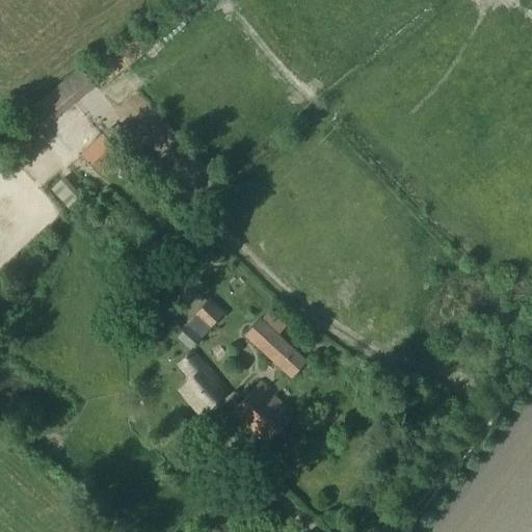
[(83,98),(67,80),(25,114),(42,133),(83,98)]
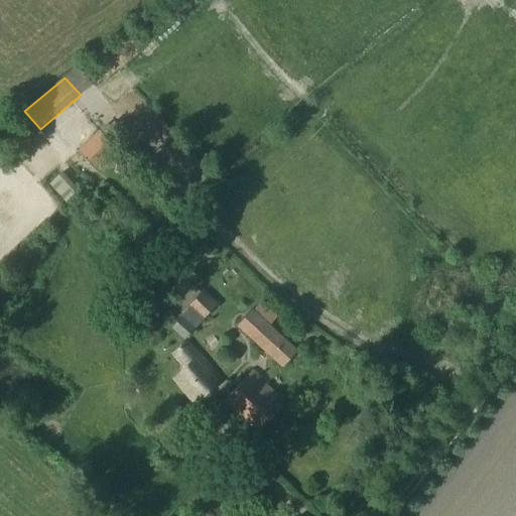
[(79,152),(96,167),(126,133),(113,120),(79,152)]
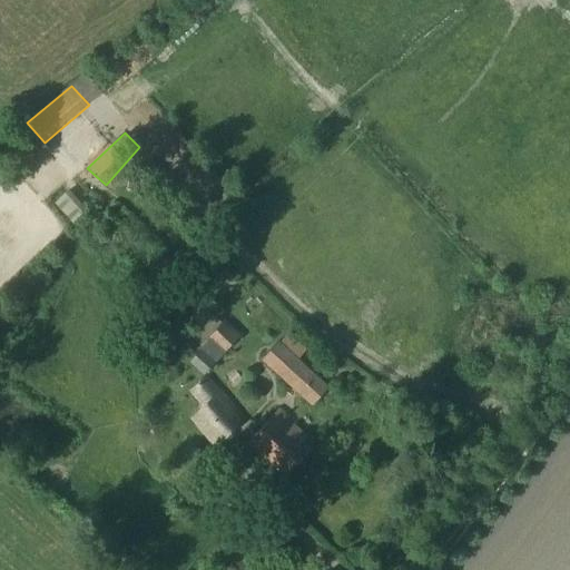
[(55,194),(69,214),(81,205),(67,185),(55,194)]
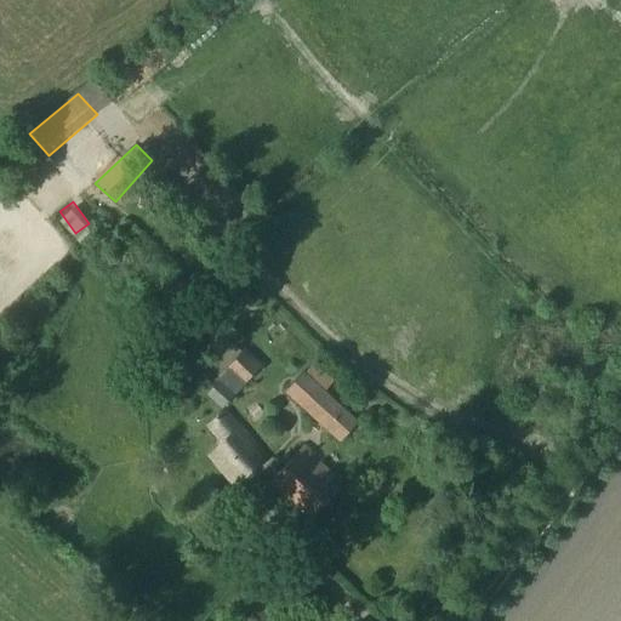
[(231,342),(238,335),(221,320),(212,326),(228,341),(204,366),(218,380),(206,393),(222,410),(245,385),(261,368),(245,349),(241,354),(237,349),(231,342)]
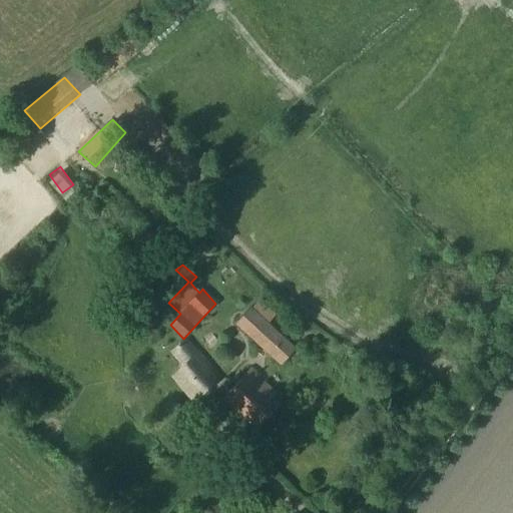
[(235,325),(280,366),(296,349),(269,325),(277,317),(259,301),(235,325)]
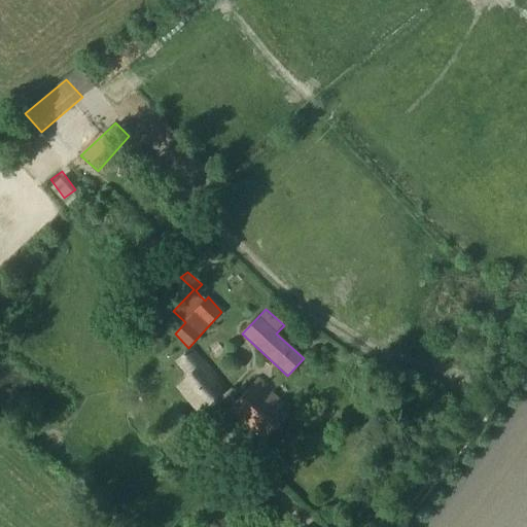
[(227,389),(191,350),(174,362),(187,377),(176,388),(199,416),(227,389)]
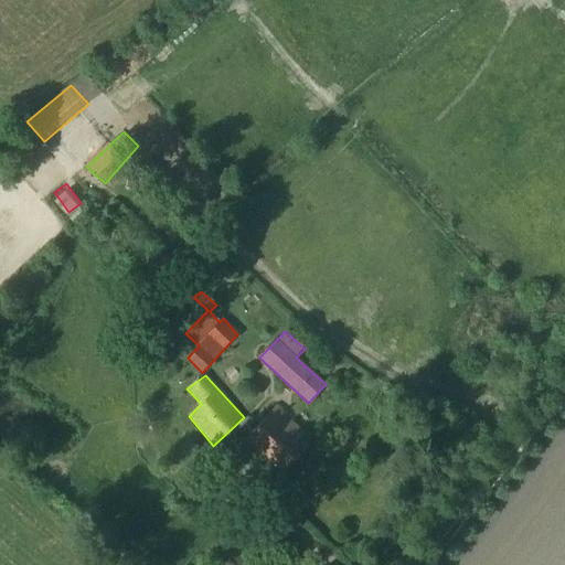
[(245,440),(281,473),(308,445),(300,437),(304,435),(291,424),(287,427),(279,419),(285,414),(276,406),(245,440)]
